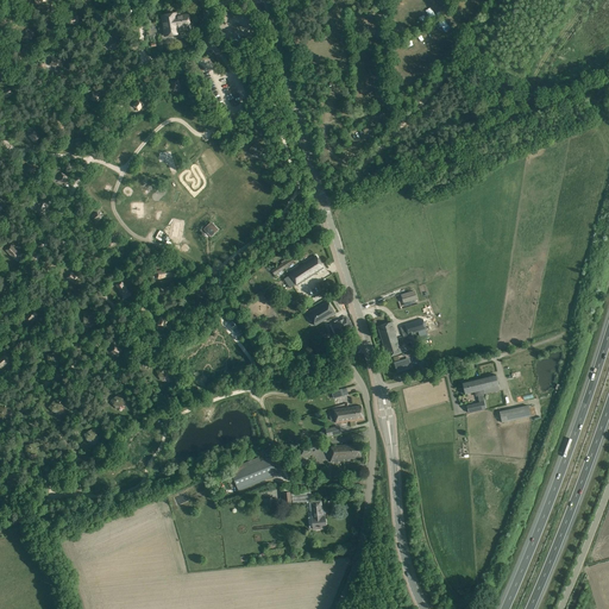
[(39,0),(30,4),(33,13),(43,10),(39,0)]
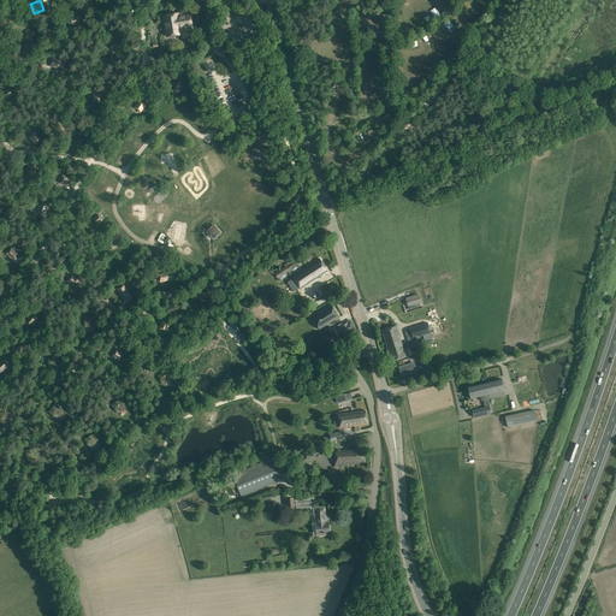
[(170,36),(179,35),(181,35),(181,36),(183,39),(187,37),(189,35),(189,34),(193,33),(194,33),(196,33),(195,31),(195,29),(193,29),(190,15),(176,17),(176,15),(170,15),(164,16),(165,24),(167,37),(170,36)]
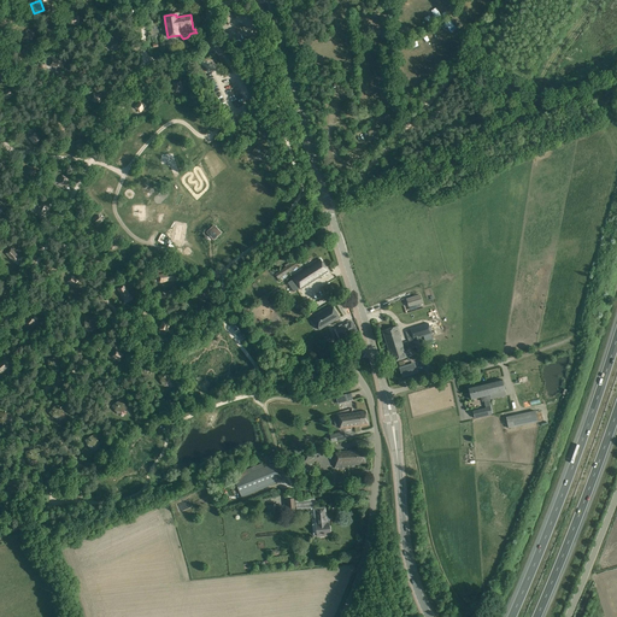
[(34,33),(25,30),(24,39),(33,41),(34,33)]
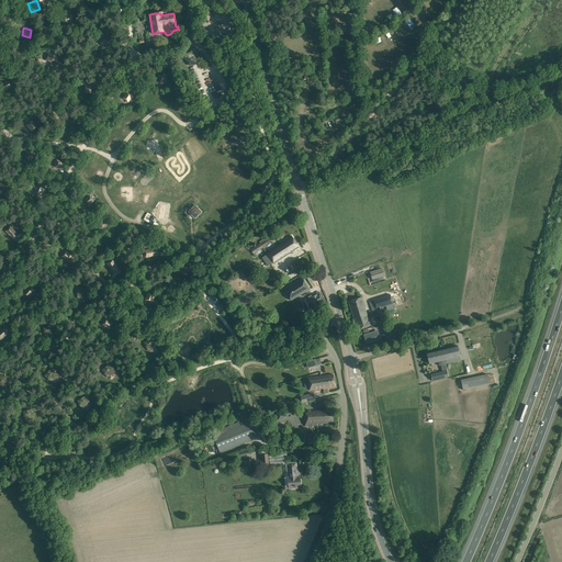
[(107,36),(103,37),(102,33),(98,34),(99,38),(101,46),(109,44),(107,36)]
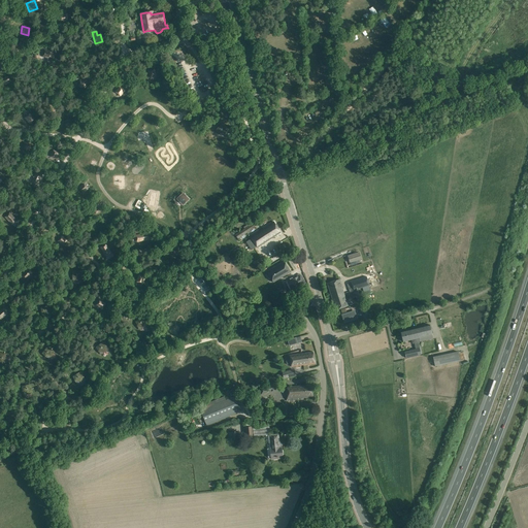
[(52,53),(44,51),(42,57),(50,59),(52,53)]
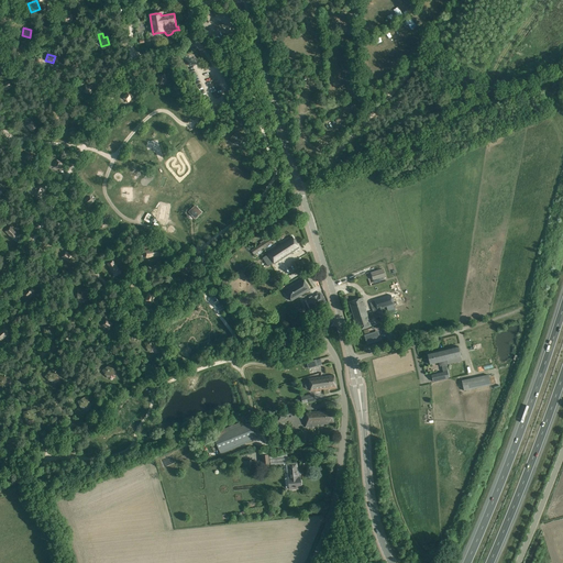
[(167,80),(165,73),(157,75),(159,83),(167,80)]
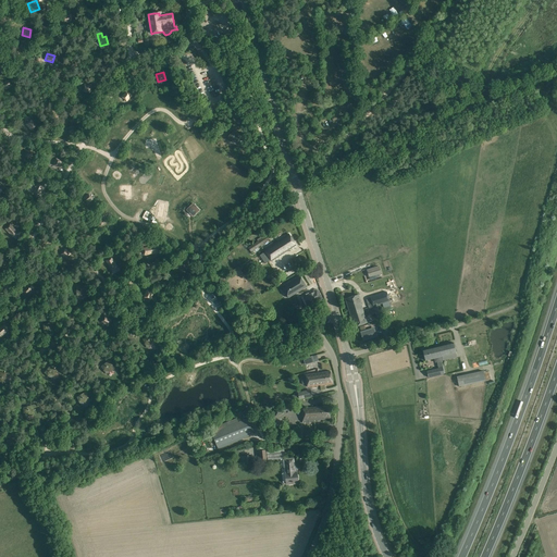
[(12,86),(9,79),(2,84),(5,90),(12,86)]
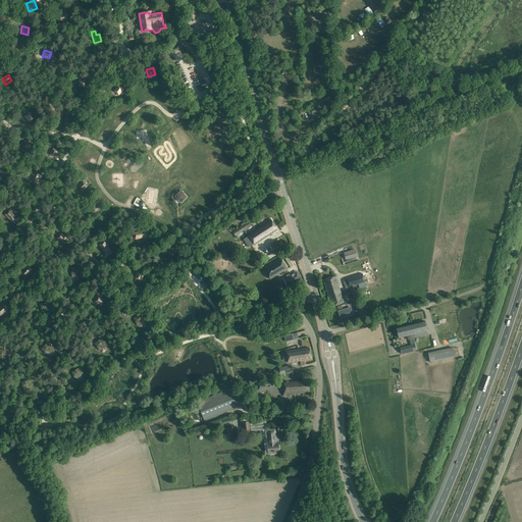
[(87,82),(80,80),(77,86),(85,88),(87,82)]
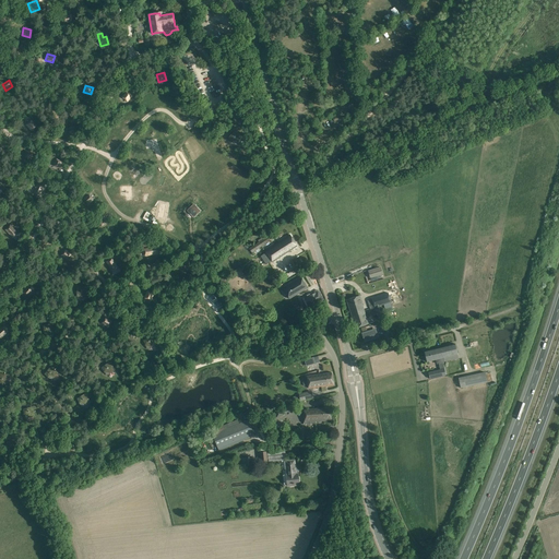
[(132,96),(127,92),(121,97),(128,103),(132,96)]
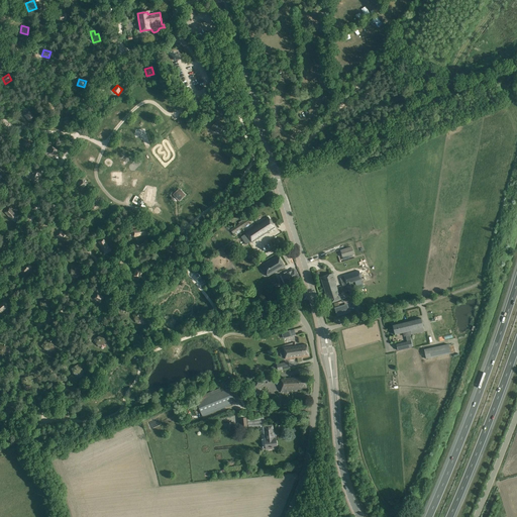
[(34,117),(29,111),(23,115),(28,121),(34,117)]
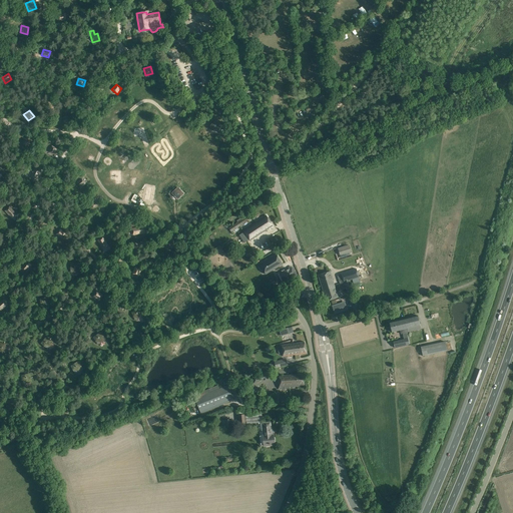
[(114,114),(107,117),(110,125),(118,122),(114,114)]
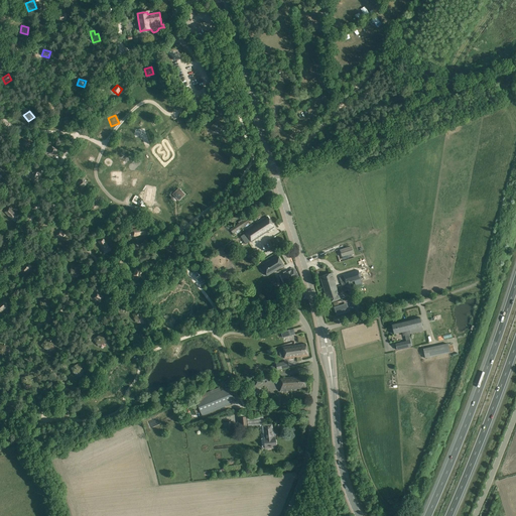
[(71,123),(69,117),(61,119),(63,125),(71,123)]
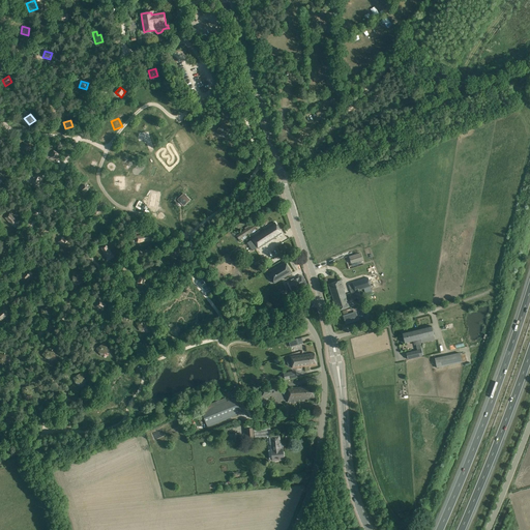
[(223,123),(216,130),(224,137),(230,130),(223,123)]
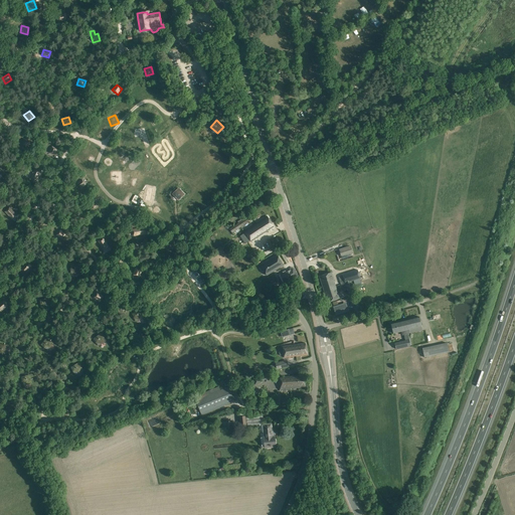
[(30,142),(24,139),(20,145),(26,148),(30,142)]
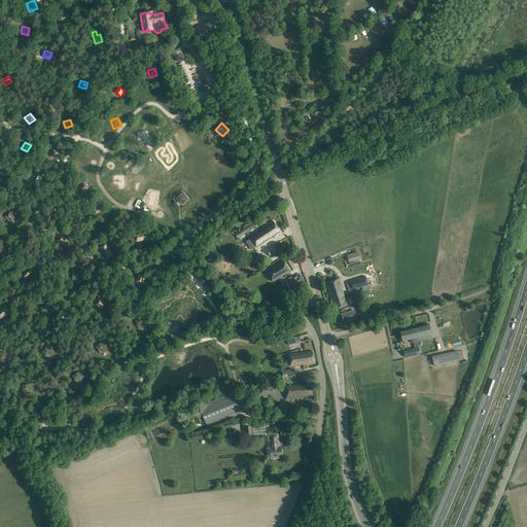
[(60,152),(53,149),(50,156),(57,159),(60,152)]
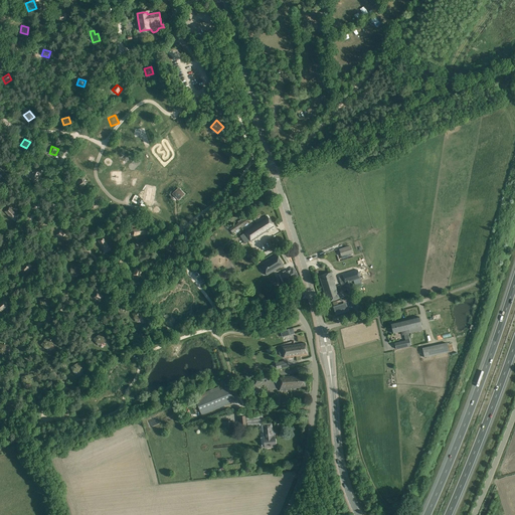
[(39,175),(33,172),(30,178),(36,181),(39,175)]
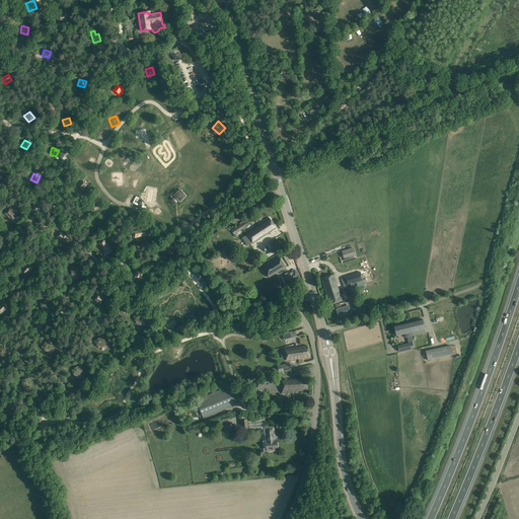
[(87,186),(82,180),(77,186),(81,191),(87,186)]
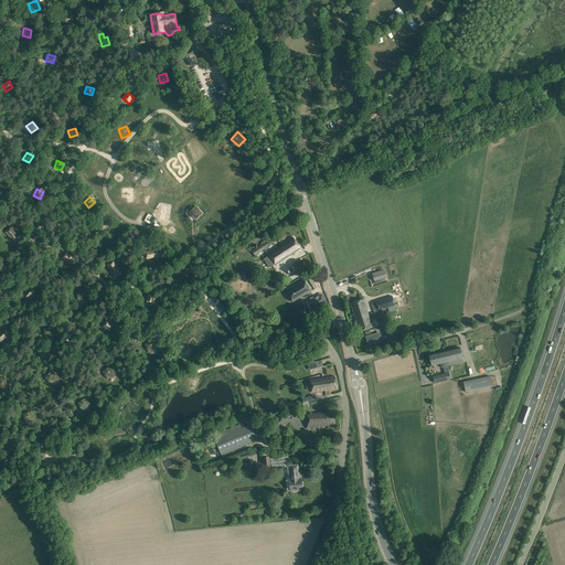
[(170,206),(161,209),(163,217),(172,215),(170,206)]
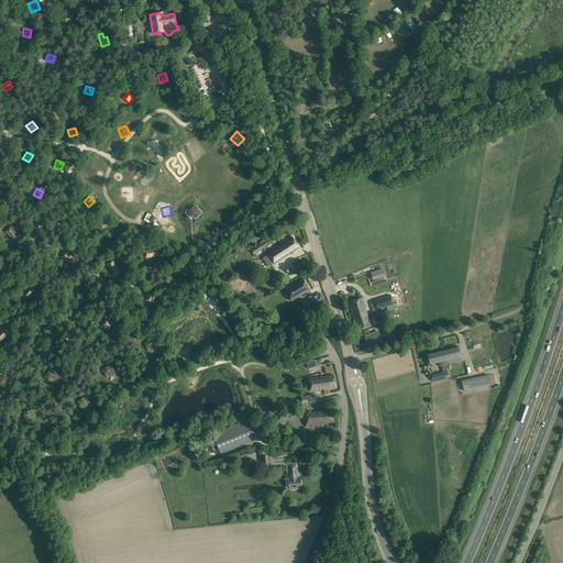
[(196,206),(189,212),(195,219),(201,212),(196,206)]
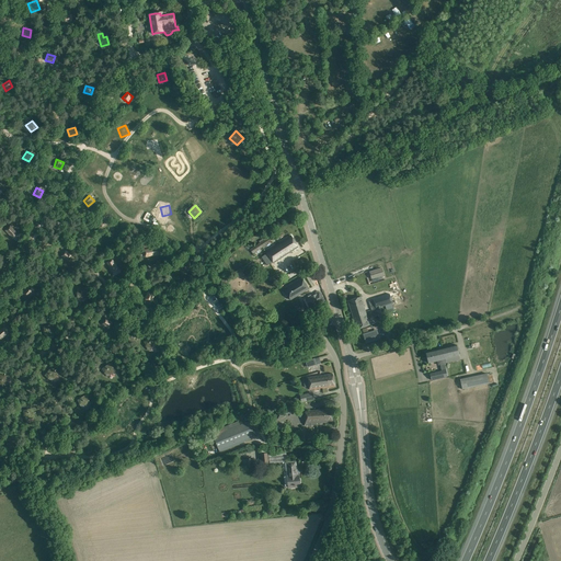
[(107,224),(103,217),(96,222),(101,228),(107,224)]
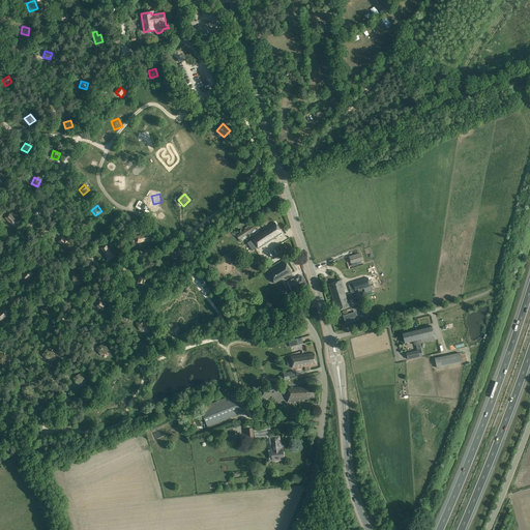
[(18,222),(9,212),(4,217),(12,226),(18,222)]
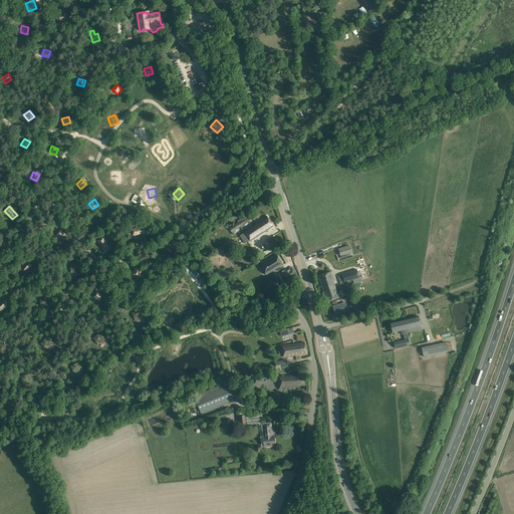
[(264,232),(273,226),(267,216),(257,222),(264,232)]
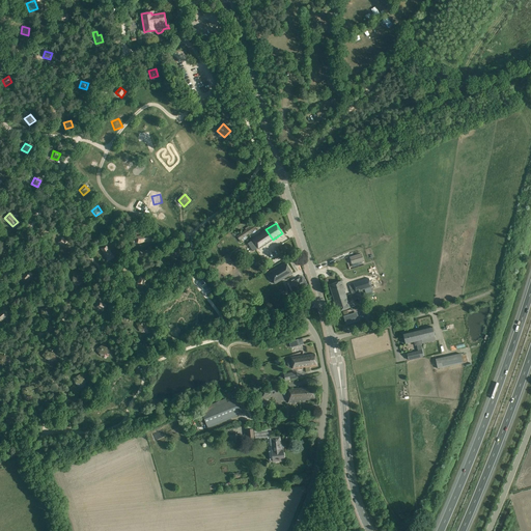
[(256,228),(254,225),(238,236),(240,240),(256,228)]
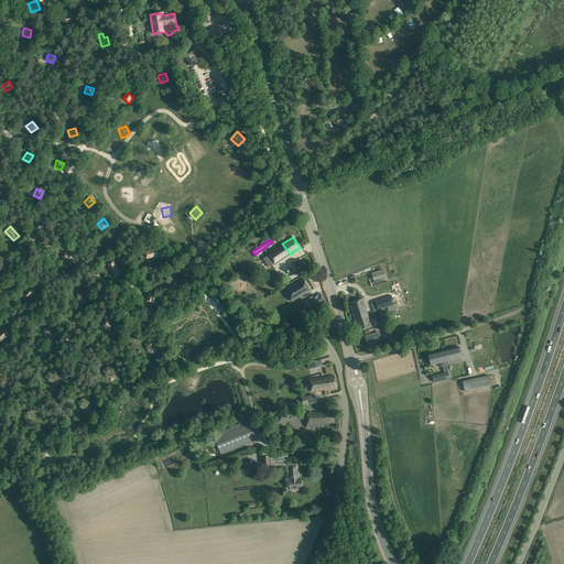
[(282,243),(268,253),(269,255),(263,258),(269,267),(274,263),(275,264),(290,255),(282,243)]
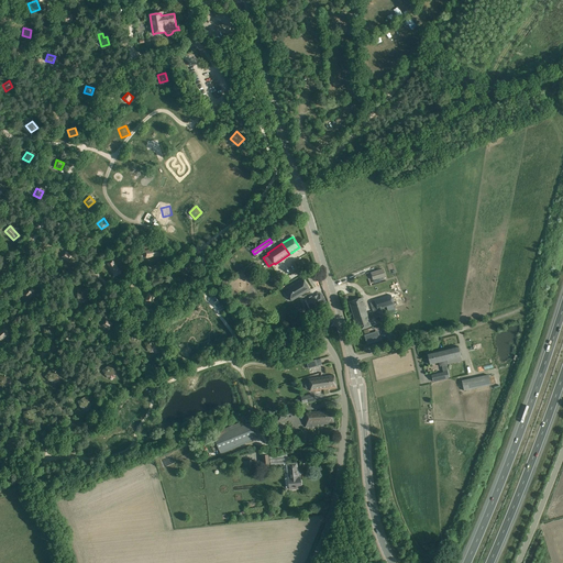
[(161,255),(159,247),(152,250),(153,257),(161,255)]
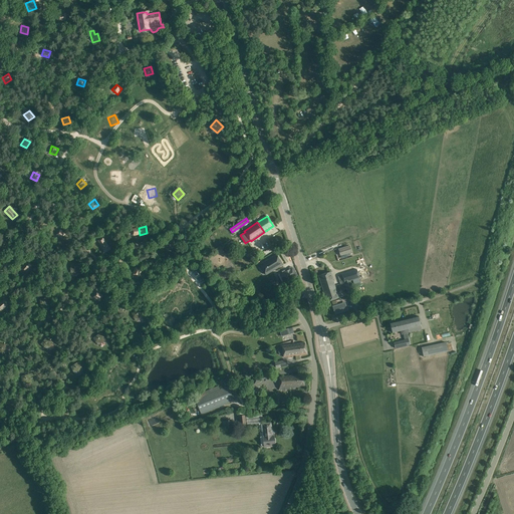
[(65,234),(60,230),(56,235),(62,239),(65,234)]
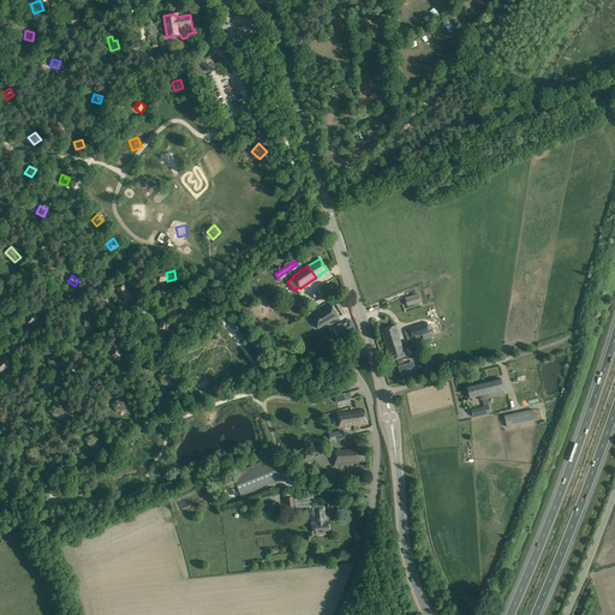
[(130,294),(124,284),(117,288),(123,299),(130,294)]
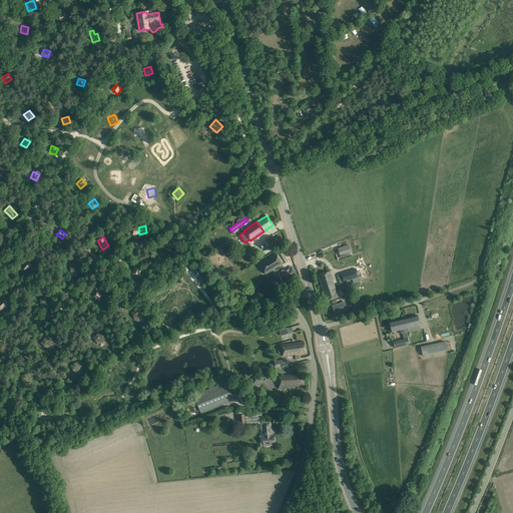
[(349,245),(339,248),(342,259),(347,257),(347,255),(350,254),(349,252),(351,251),(349,245)]
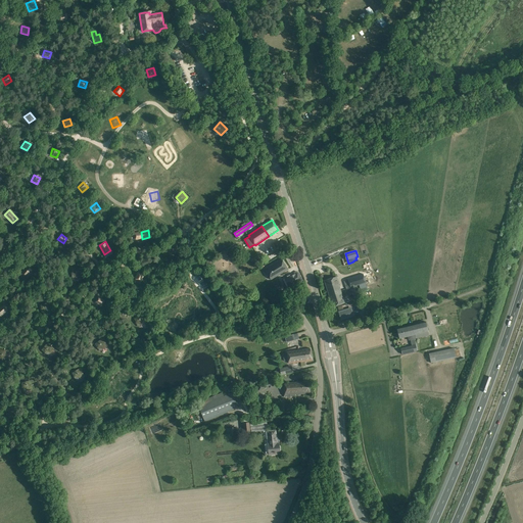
[(343,255),(333,259),(335,265),(345,262),(343,255)]
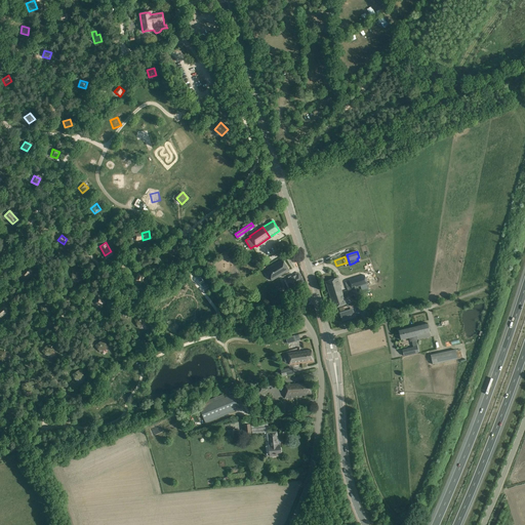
[(289,271),(283,259),(266,270),(272,281),(289,271)]
